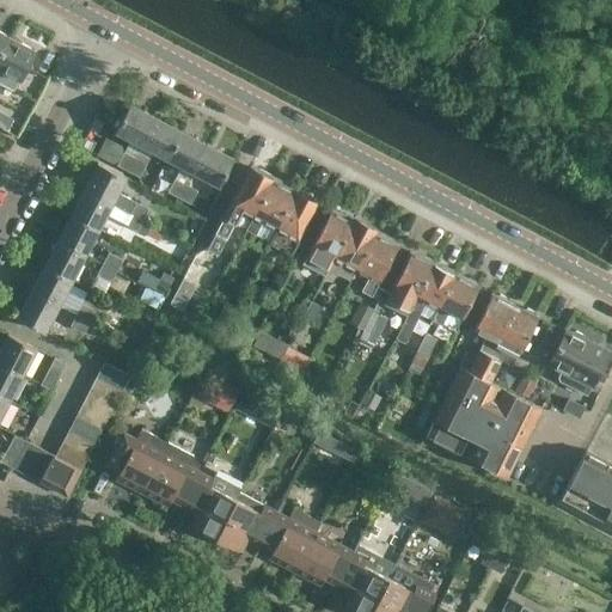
[(8,36),(0,51),(0,86),(10,91),(17,75),(20,78),(36,49),(8,36)]
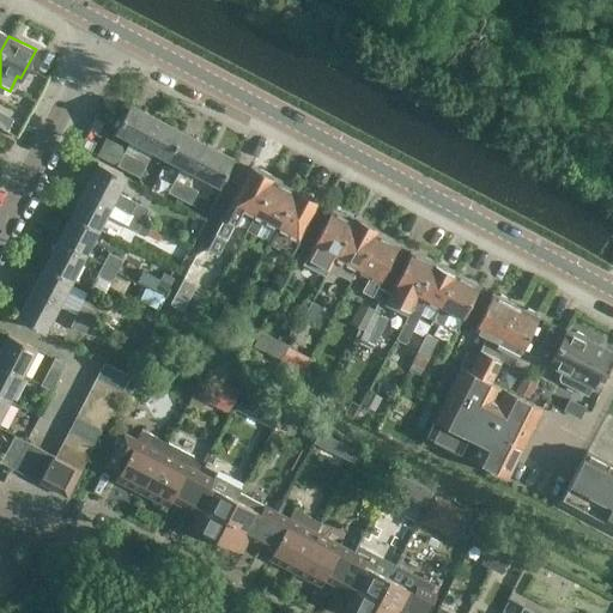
[(132,173),(139,161),(145,147),(161,120),(131,104),(116,133),(134,143),(131,150),(102,135),(92,153),(117,165),(132,173)]
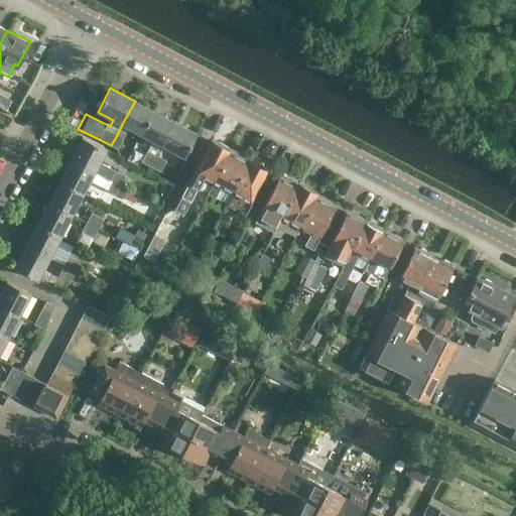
[(135,101),(122,124),(140,134),(153,110),(135,101)]
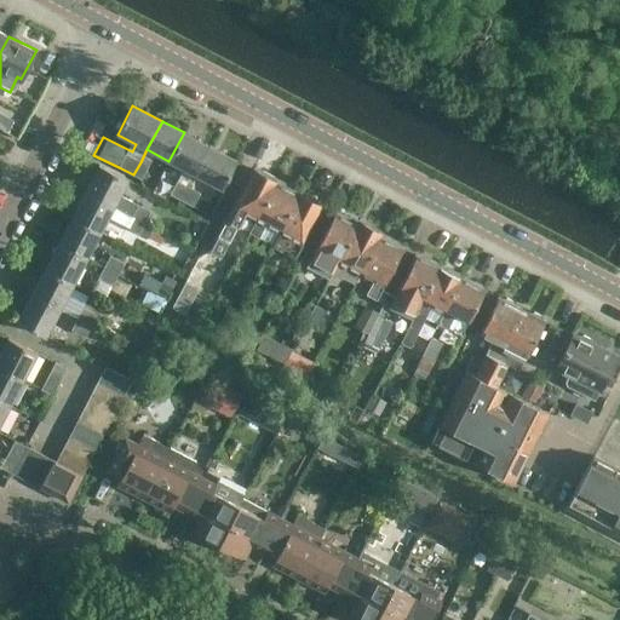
[(168,161),(194,174),(210,145),(184,132),(168,161)]
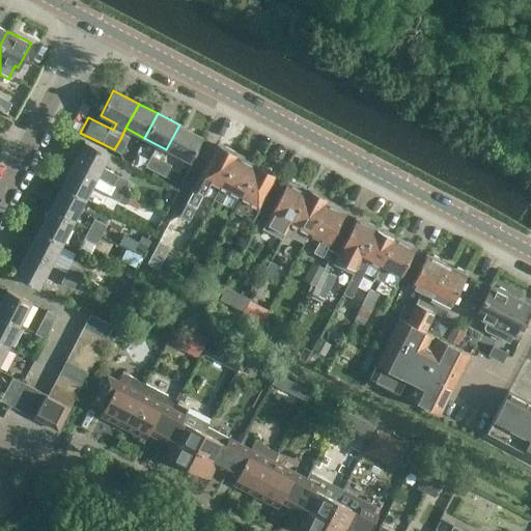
[(166,149),(189,162),(202,137),(179,124),(166,149)]
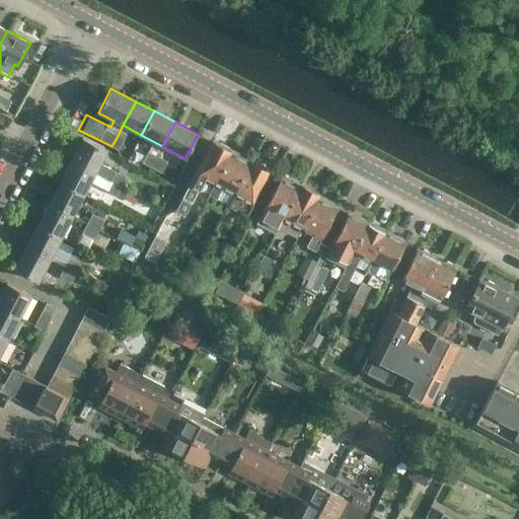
[(118,136),(112,146),(118,150),(124,139),(118,136)]
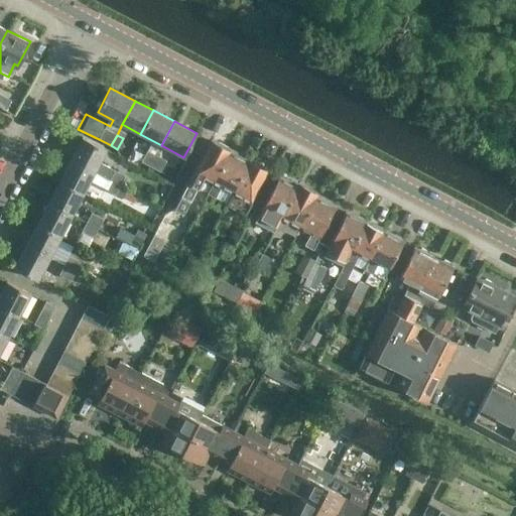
[(83,137),(71,159),(95,172),(109,180),(127,187),(131,179),(120,173),(100,162),(106,150),(83,137)]
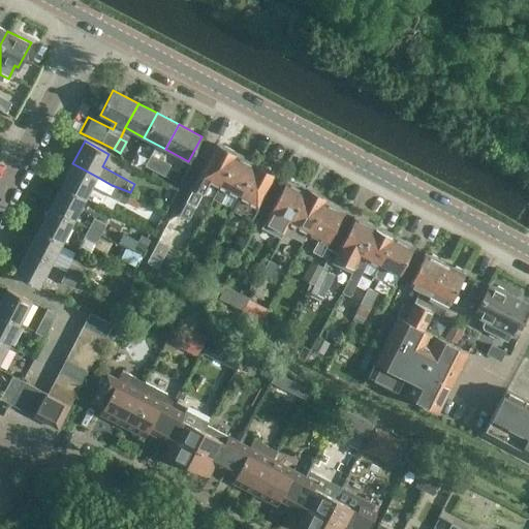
[(208,181),(219,186),(236,155),(234,154),(236,151),(224,146),(223,148),(216,145),(179,214),(188,218),(208,181)]
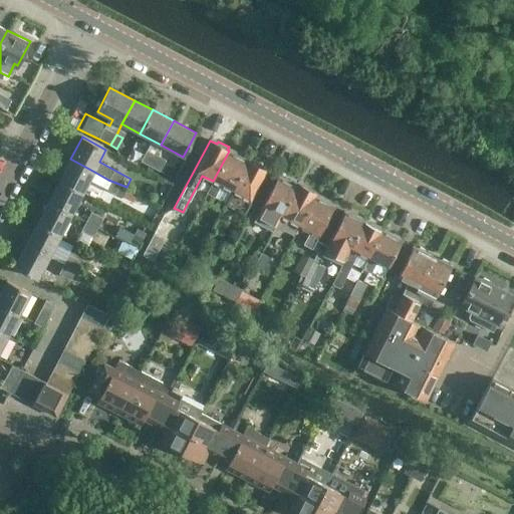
[(156,155),(151,152),(147,150),(141,161),(137,166),(147,171),(150,166),(156,155)]
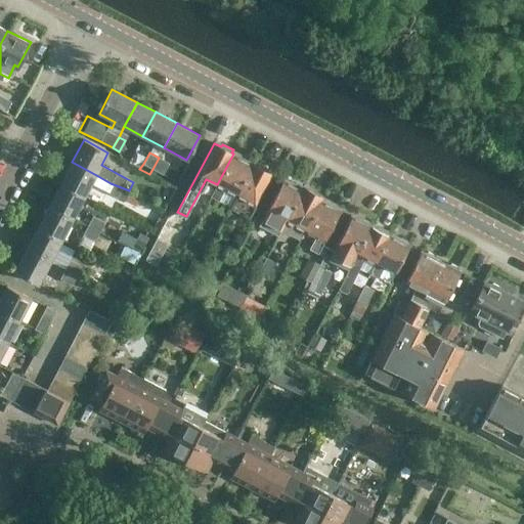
[(233,154),(217,184),(211,195),(219,201),(224,191),(234,197),(252,163),(250,163),(252,160),(242,154),(239,157),(233,154)]
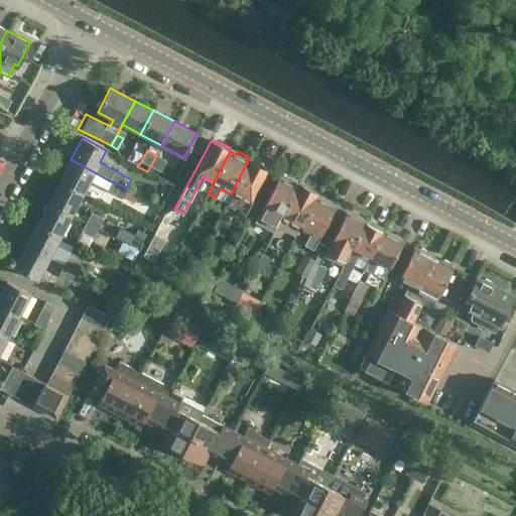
[(166,160),(156,155),(150,166),(160,172),(166,160)]
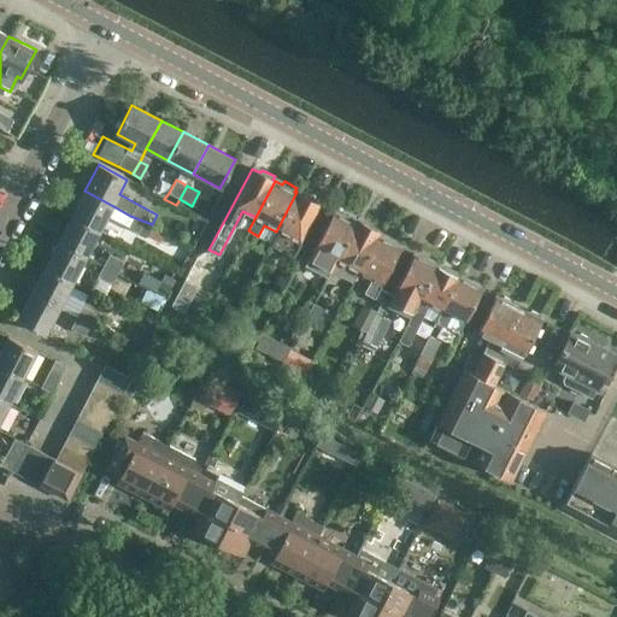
[(84,191),(71,216),(100,231),(113,206),(84,191)]
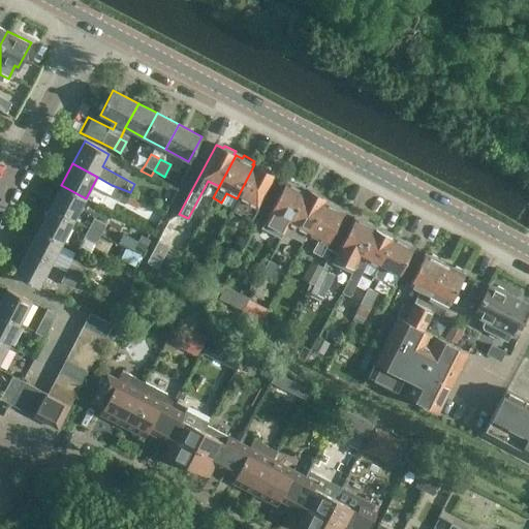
[(256,166),(254,164),(237,198),(239,200),(232,212),(235,213),(232,217),(249,225),(251,222),(253,223),(277,177),(274,176),(267,172),(269,168),(258,163),(256,166)]
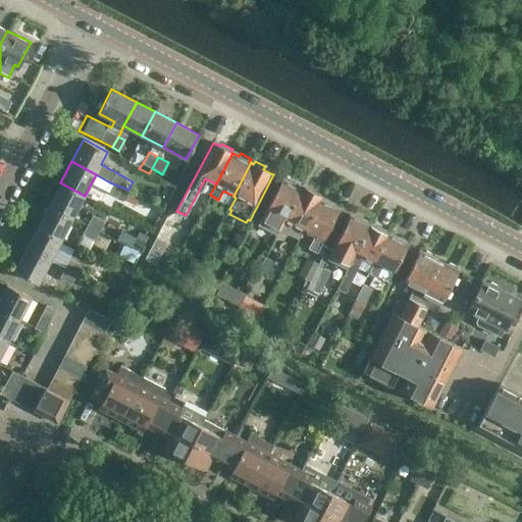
[(273,214),(284,219),(302,186),(296,183),(292,184),(281,178),(259,221),(267,225),(273,214)]
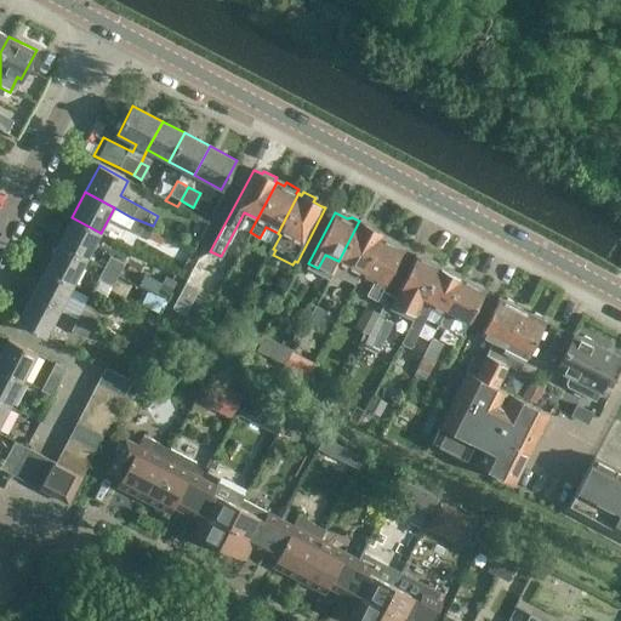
[(72,217),(58,244),(87,258),(101,233),(72,217)]
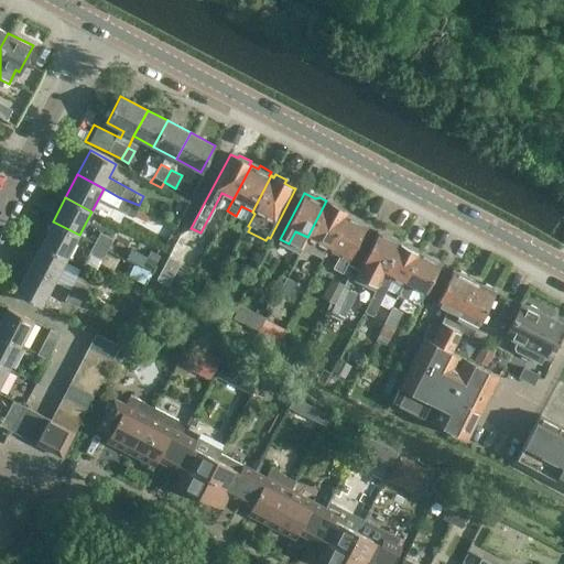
[(139,206),(139,205),(119,197),(114,206),(127,214),(129,210),(144,219),(149,212),(139,206)]
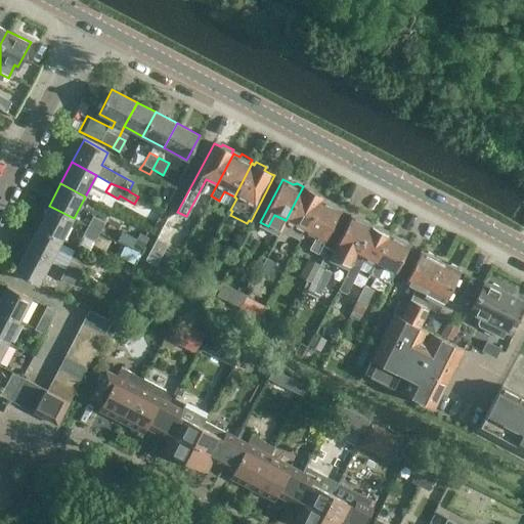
[(303,186),(286,220),(285,221),(279,232),(287,236),(290,232),(300,237),(304,230),(321,195),(303,186)]
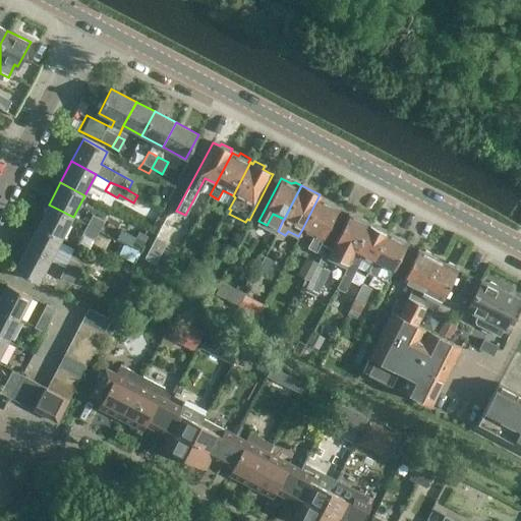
[(327,198),(320,194),(302,229),(313,235),(307,246),(315,250),(338,208),(328,203),(327,198)]
